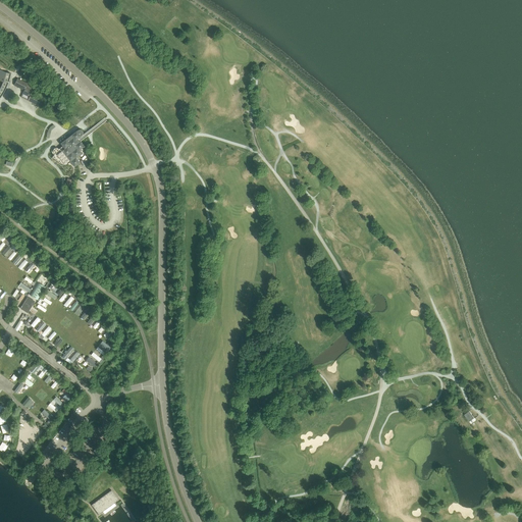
[(2,70),(0,73),(0,81),(3,83),(7,85),(9,81),(10,73),(6,72),(2,70)]
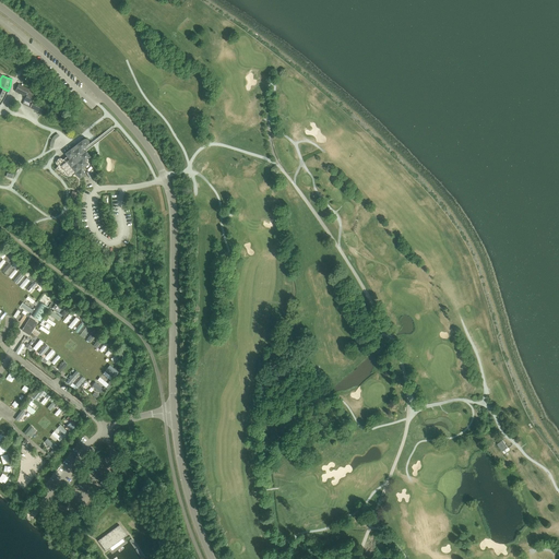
[(19,84),(14,92),(26,97),(22,105),(40,114),(45,106),(34,100),(36,96),(28,93),(30,91),(30,90),(19,84)]
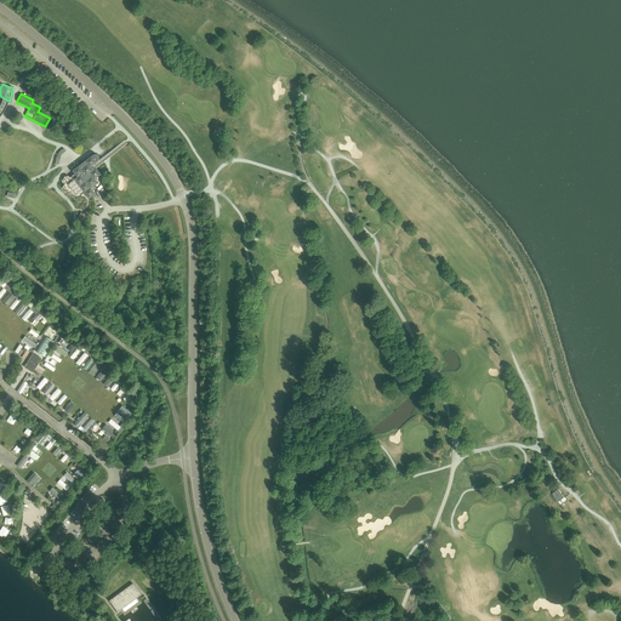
[(64,184),(61,188),(62,188),(73,195),(74,197),(75,197),(77,197),(78,197),(79,195),(80,195),(81,195),(84,193),(86,195),(89,199),(95,193),(90,187),(103,177),(96,167),(95,166),(93,165),(96,163),(97,161),(98,160),(100,159),(98,157),(98,155),(97,154),(96,154),(93,154),(92,155),(91,155),(85,160),(85,161),(81,161),(80,163),(79,165),(72,171),(74,174),(69,177),(69,176),(68,176),(67,176),(66,176),(64,176),(64,177),(63,177),(63,178),(63,180),(63,181),(64,182),(66,183),(64,184)]
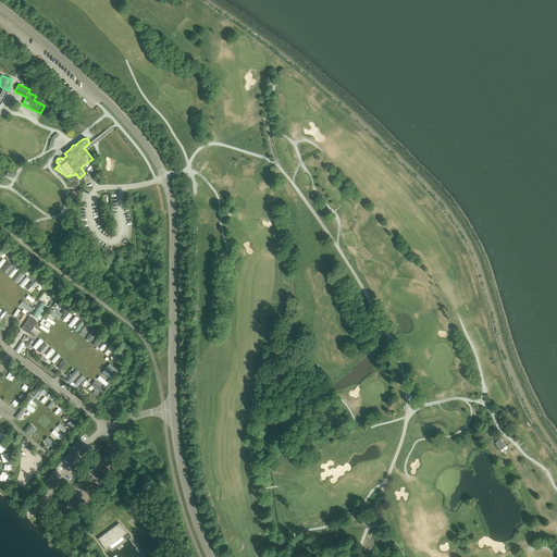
[(31,283),(33,280),(26,275),(20,285),(29,292),(34,284),(31,283)]
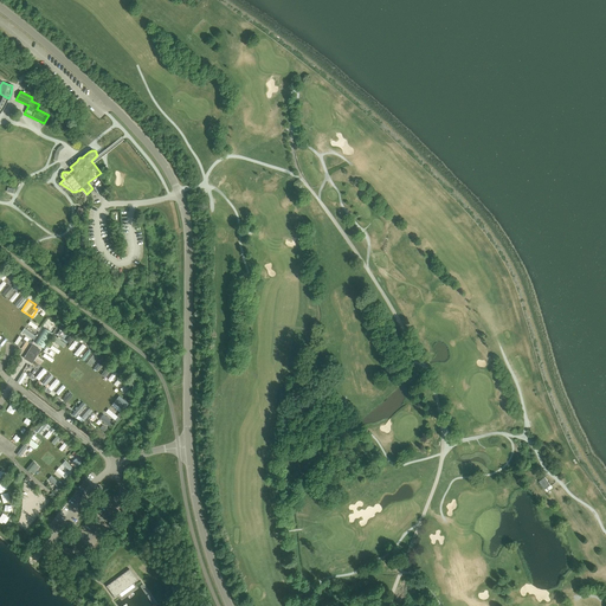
[(23,331),(34,339),(37,335),(25,327),(23,331)]
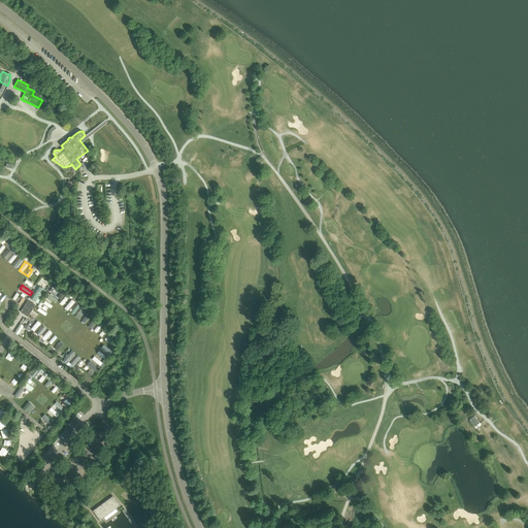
[(39,286),(31,299),(37,303),(45,290),(39,286)]
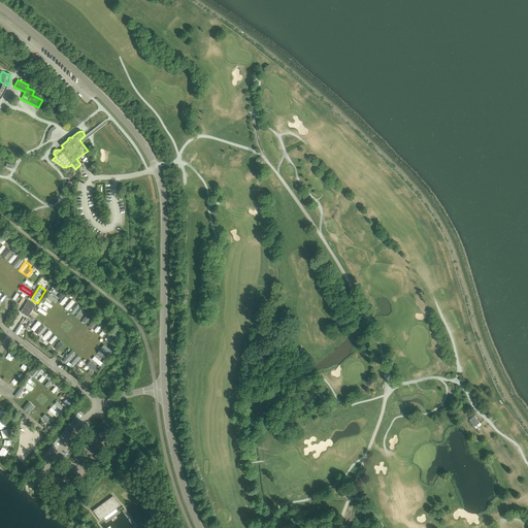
[(68,297),(71,298),(72,296),(67,294),(61,303),(64,305),(68,297)]
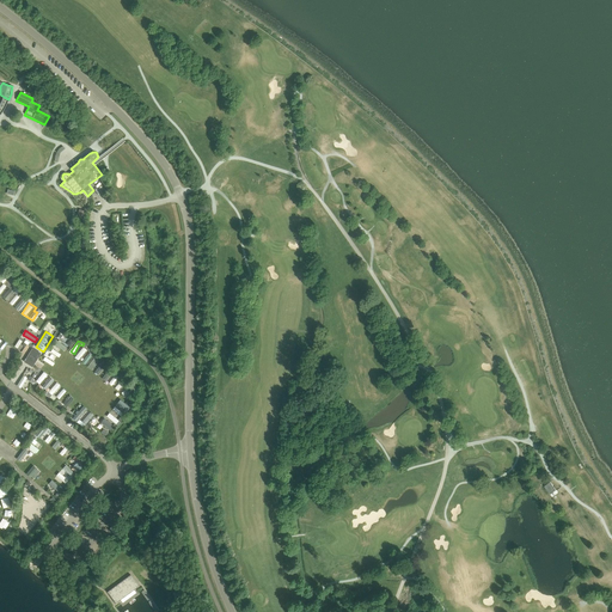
[(75,356),(80,359),(87,349),(84,347),(75,356)]
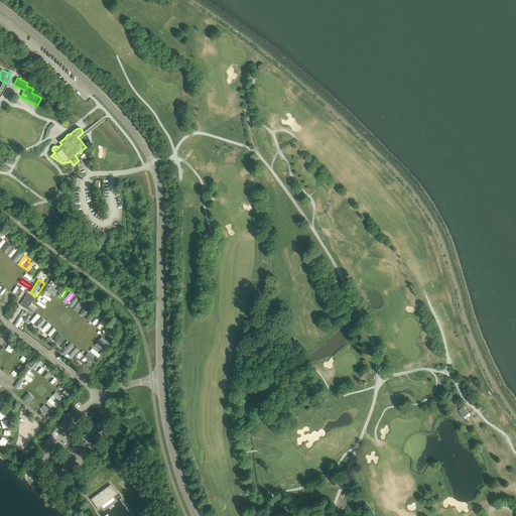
[(26,296),(21,304),(26,307),(27,305),(28,307),(33,298),(29,295),(28,297),(26,296)]
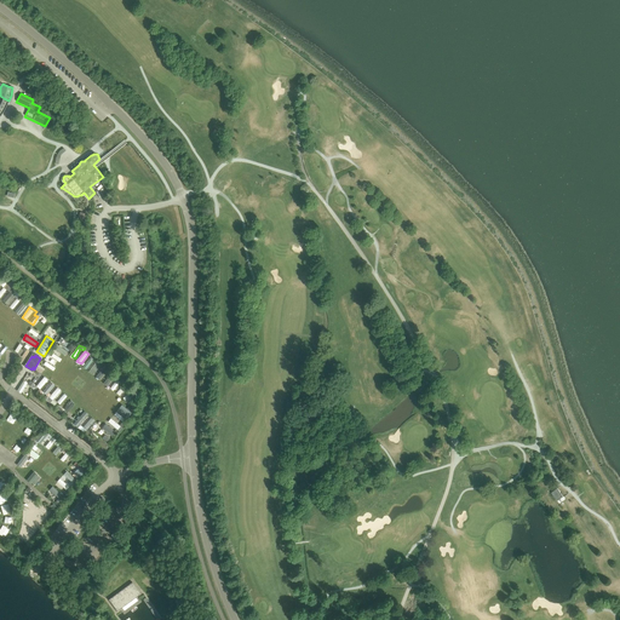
[(93,374),(101,365),(96,362),(89,371),(93,374)]
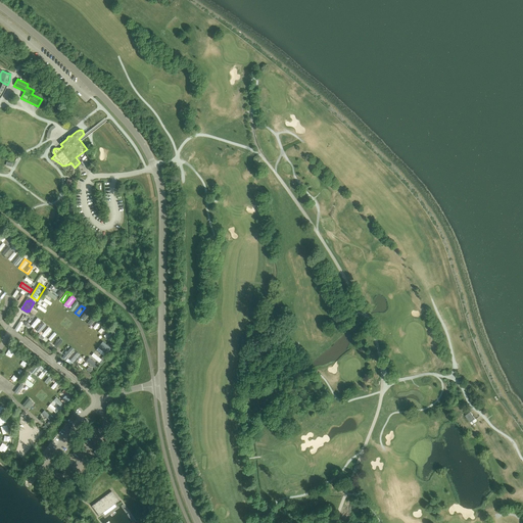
[(85,320),(90,313),(87,310),(81,318),(85,320)]
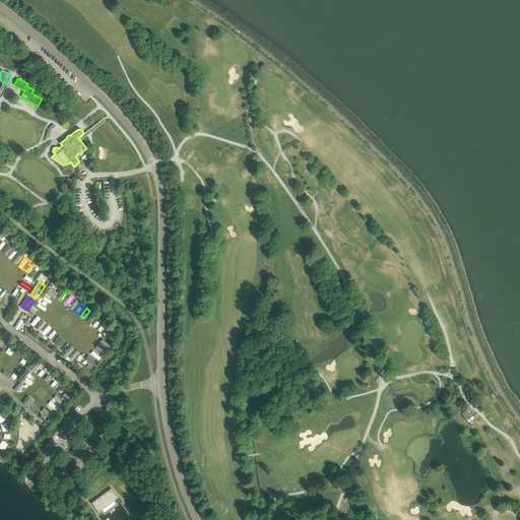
[(42,332),(45,335),(52,327),(49,324),(42,332)]
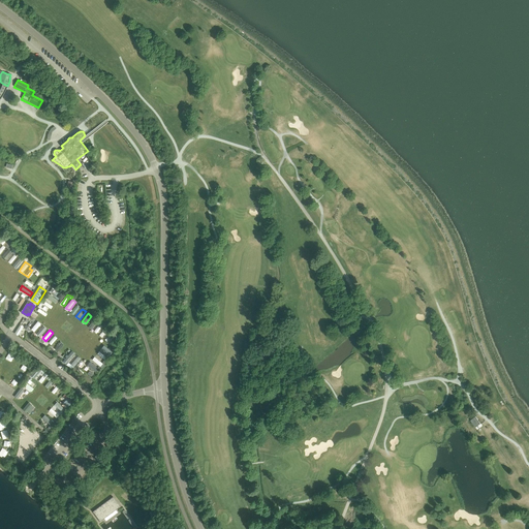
[(49,343),(52,345),(58,337),(55,335),(49,343)]
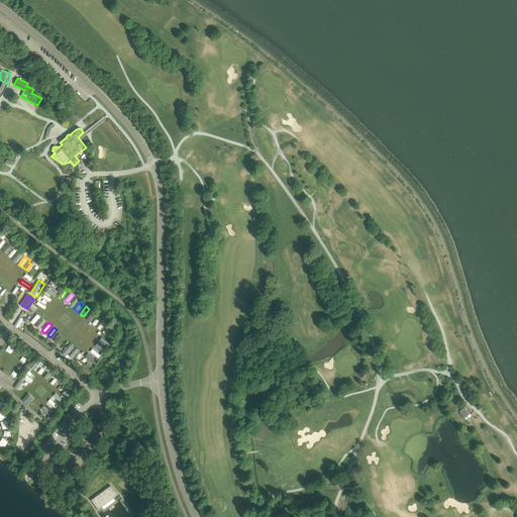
[(60,333),(54,341),(58,343),(63,336),(60,333)]
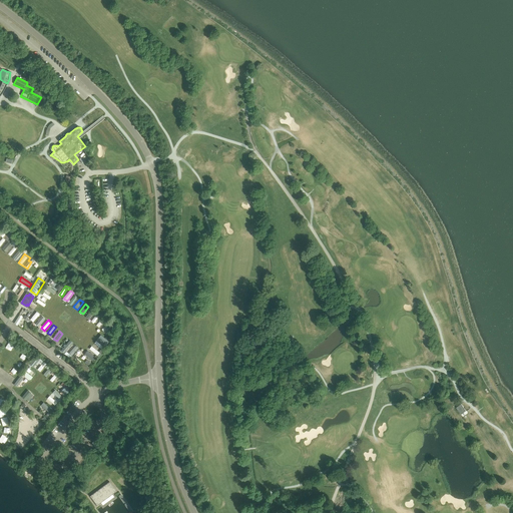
[(63,350),(66,352),(73,344),(71,341),(63,350)]
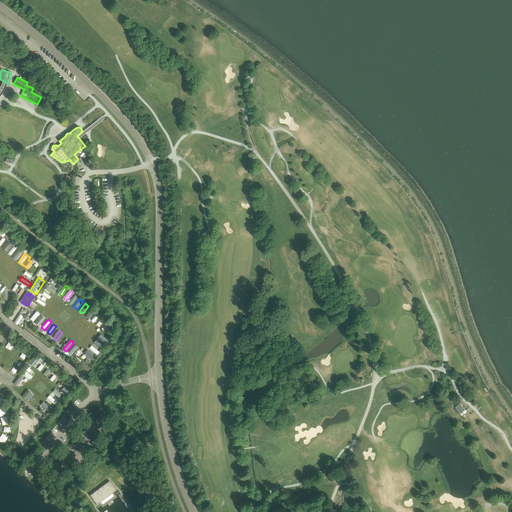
[(99,356),(102,353),(92,345),(89,348),(99,356)]
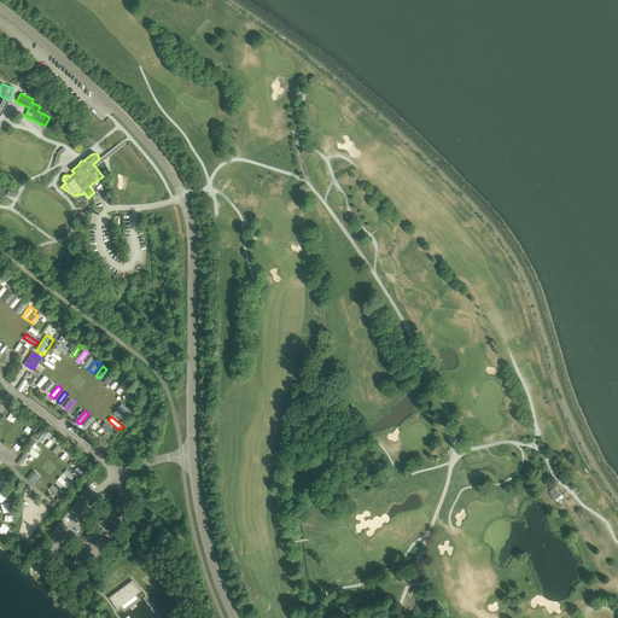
[(110,433),(115,429),(106,421),(101,426),(110,433)]
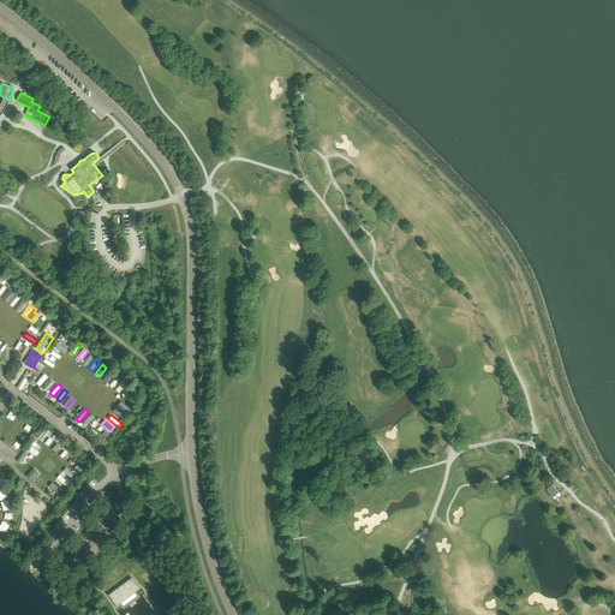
[(43,427),(36,436),(41,440),(46,434),(49,436),(46,442),(49,446),(57,435),(43,427)]
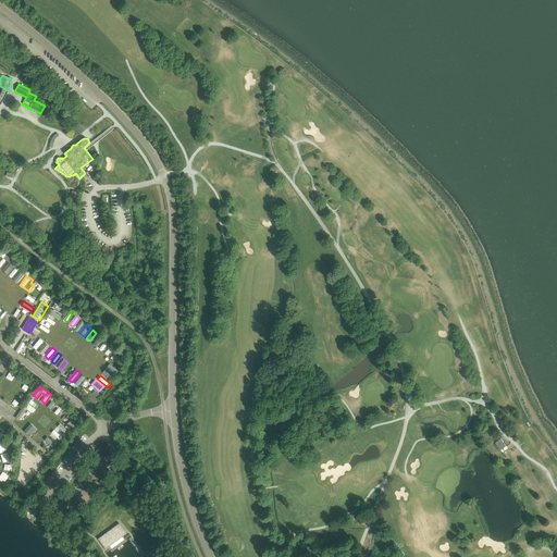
[(48,407),(51,409),(57,401),(54,398),(48,407)]
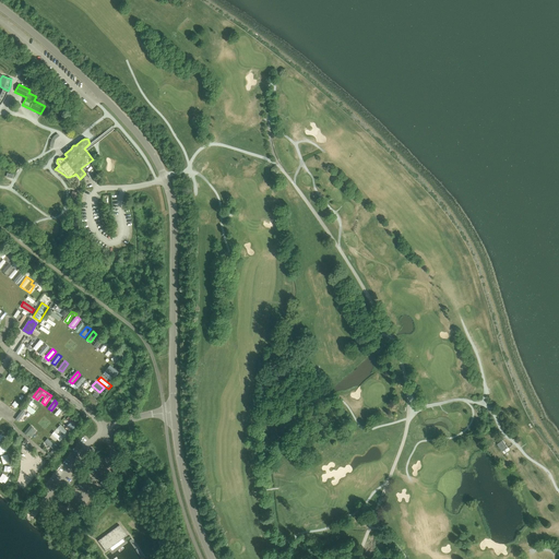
[(33,414),(36,411),(28,404),(25,408),(33,414)]
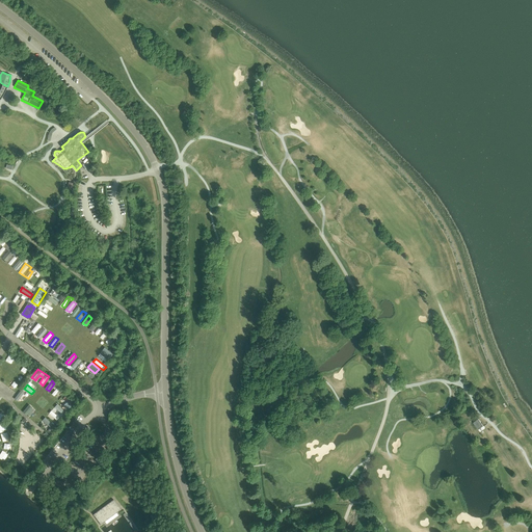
[(22,390),(15,398),(18,401),(25,392),(22,390)]
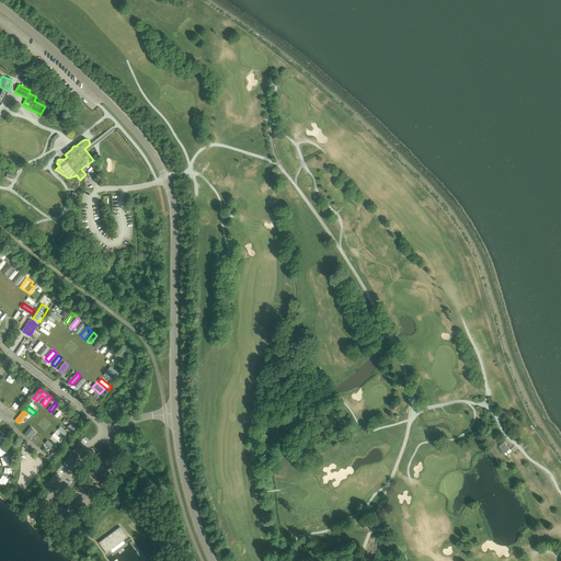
[(60,425),(56,428),(59,432),(61,430),(66,435),(68,433),(60,425)]
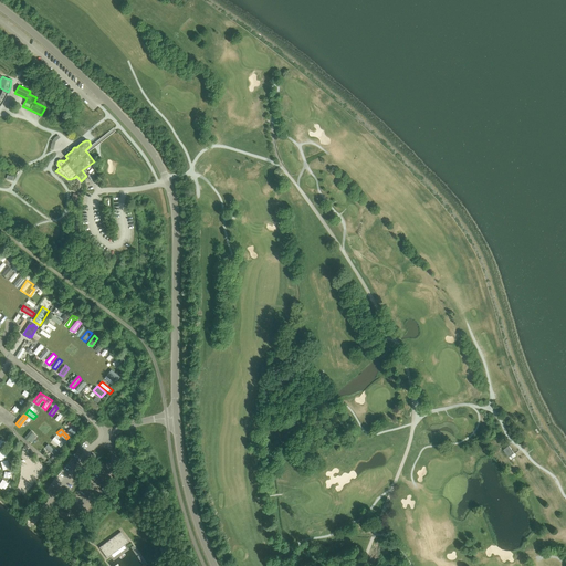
[(31,430),(25,438),(31,442),(38,436),(31,430)]
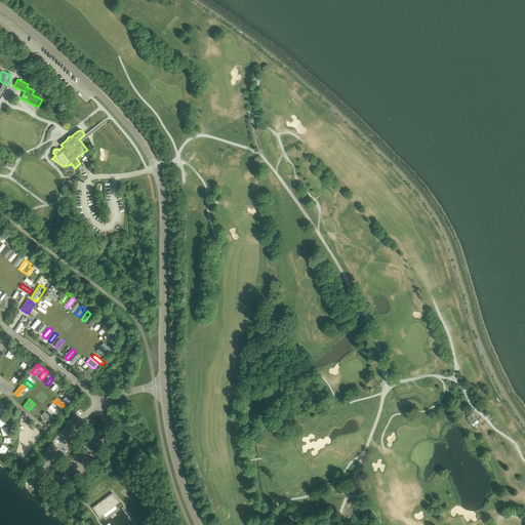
[(56,414),(59,411),(51,404),(48,407),(56,414)]
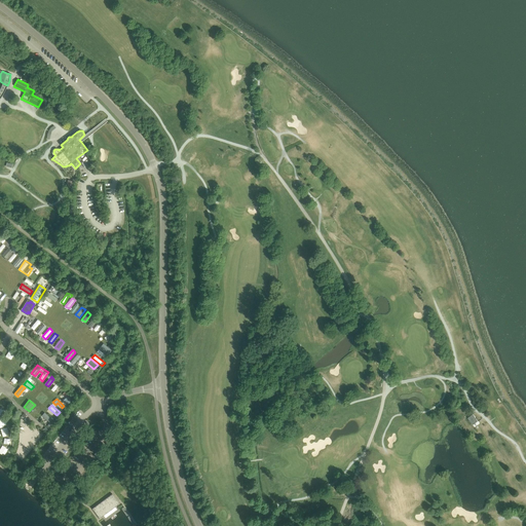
[(45,412),(42,415),(51,423),(54,420),(45,412)]
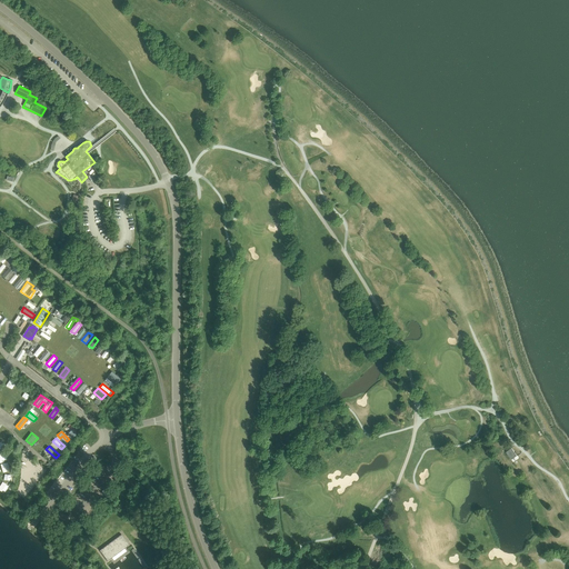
[(121,535),(99,550),(108,561),(129,545),(121,535)]
